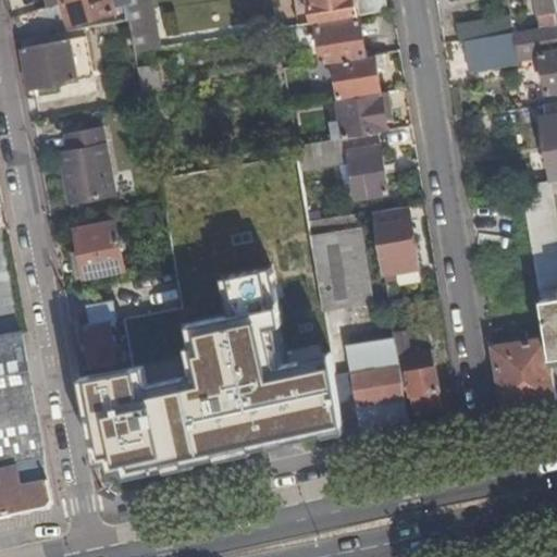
[(73,0),(63,3),(70,26),(116,12),(112,0),(73,0)]
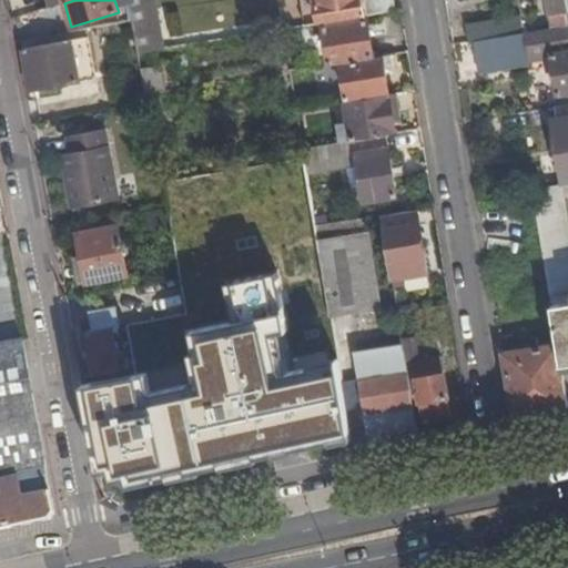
[(315,0),(320,24),(366,17),(363,0),(315,0)]
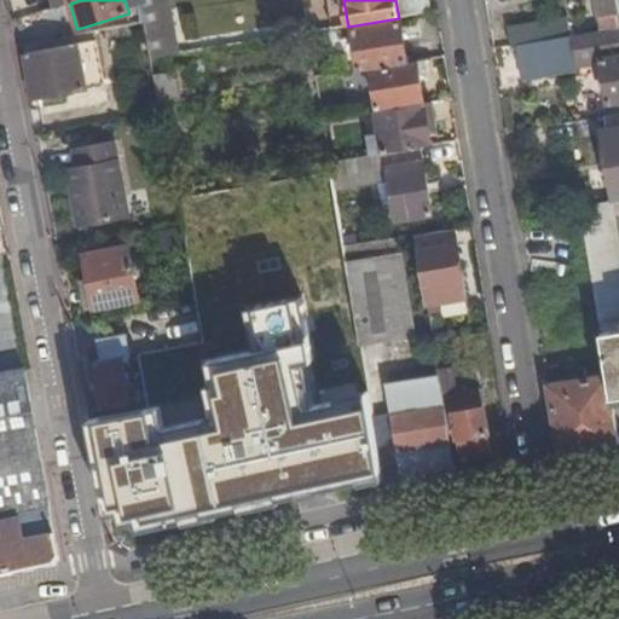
[(591,0),(597,34),(618,29),(618,18),(615,0),(591,0)]
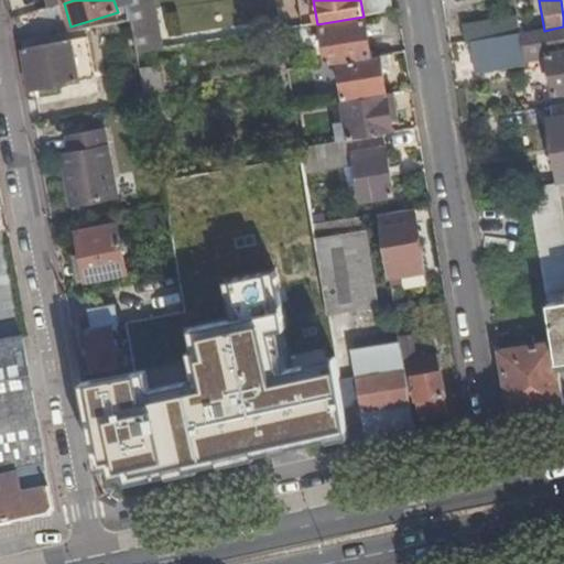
[(137,55),(160,51),(151,6),(128,9),(137,55)]
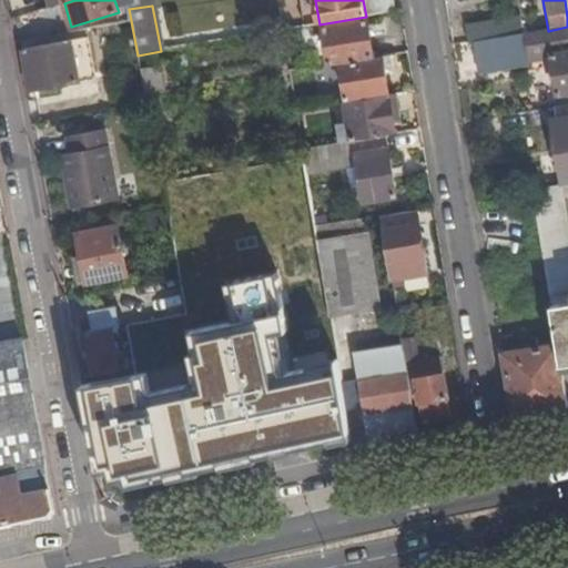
[(472,42),(520,34),(518,19),(463,27),(466,43),(472,42)]
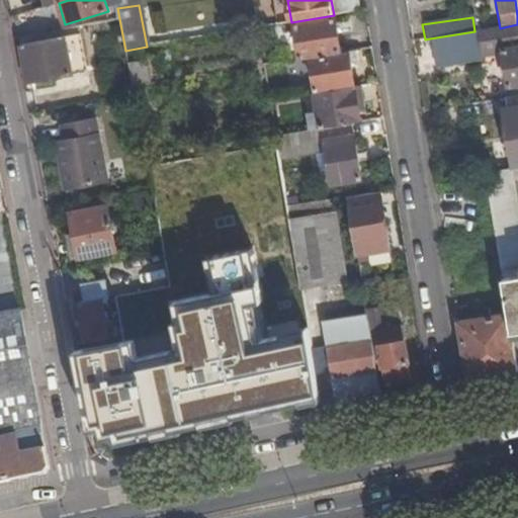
[(311,58),(340,54),(334,19),(294,25),(299,60),(311,58)]
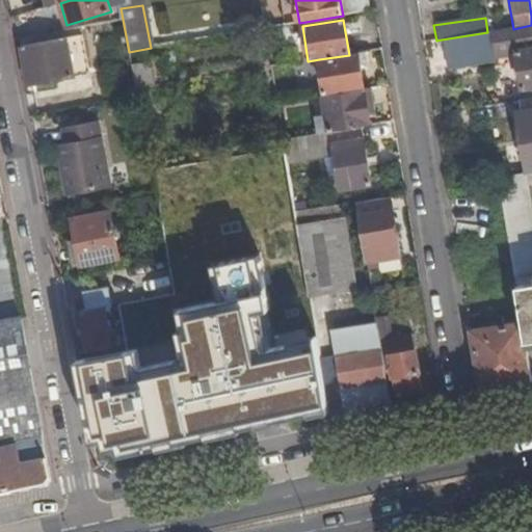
[(531,25),(513,29),(487,32),(442,40),(447,70),(495,62),(494,58),(516,55),(524,101),(531,99),(531,25)]
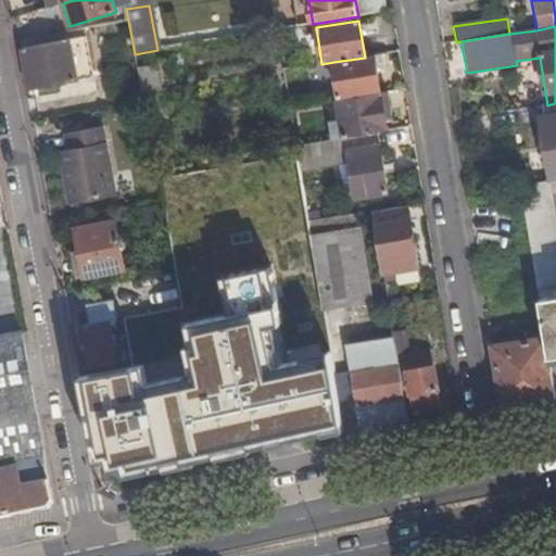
[(85,29),(21,42),(30,89),(93,77),(85,29)]
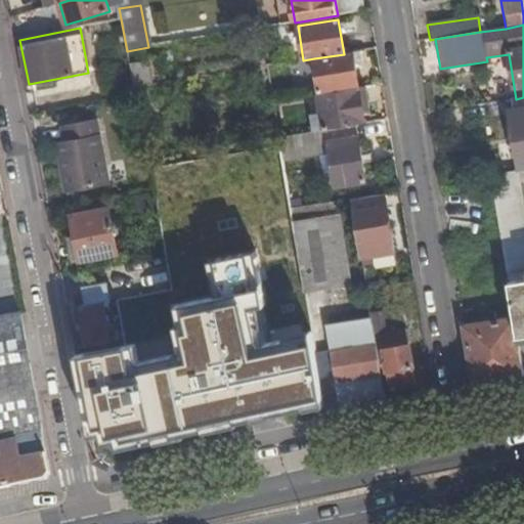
[(357,86),(351,53),(344,54),(314,58),(319,92),(357,86)]
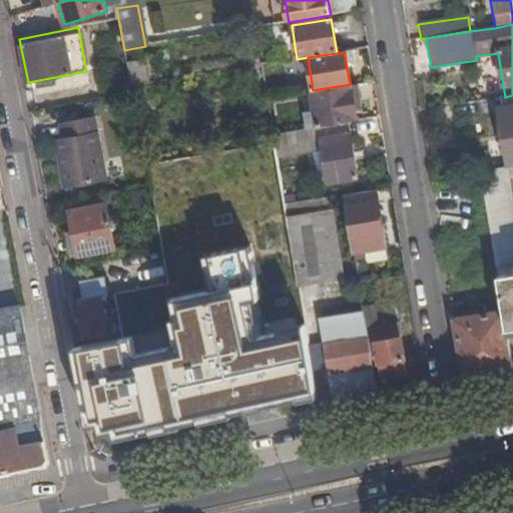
[(141,85),(148,84),(144,62),(125,65),(130,87),(141,85)]
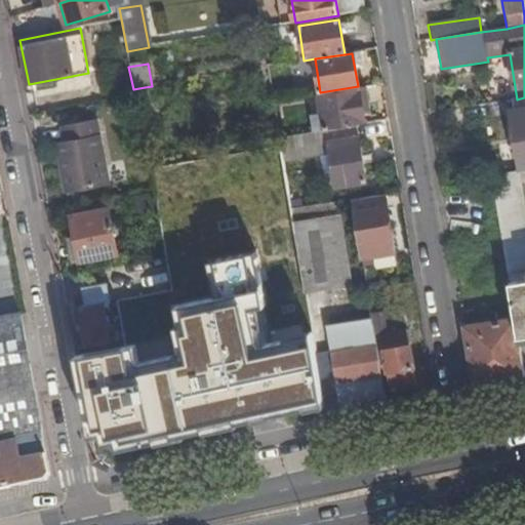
[(148,110),(145,87),(133,89),(134,95),(137,112),(148,110)]
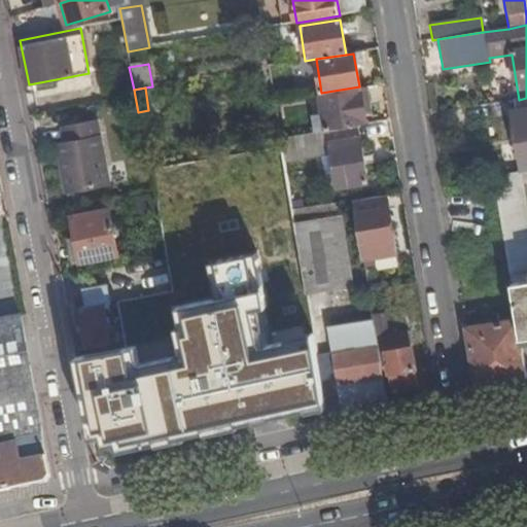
[(365,118),(360,89),(319,96),(325,132),(357,127),(366,125),(365,118)]
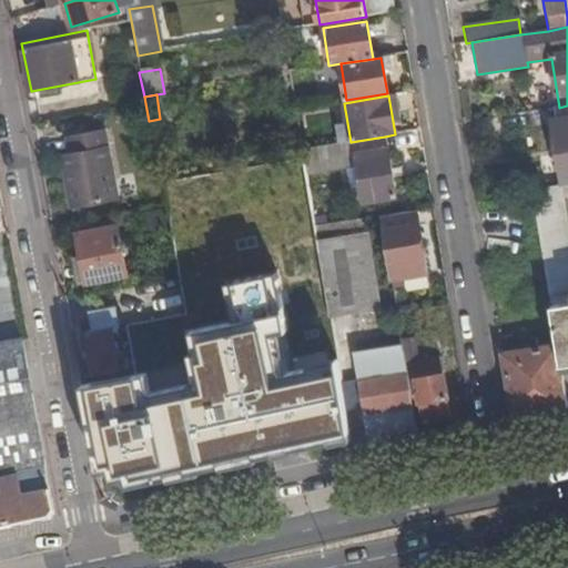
[(401,127),(395,95),(388,95),(394,128),(401,127)]
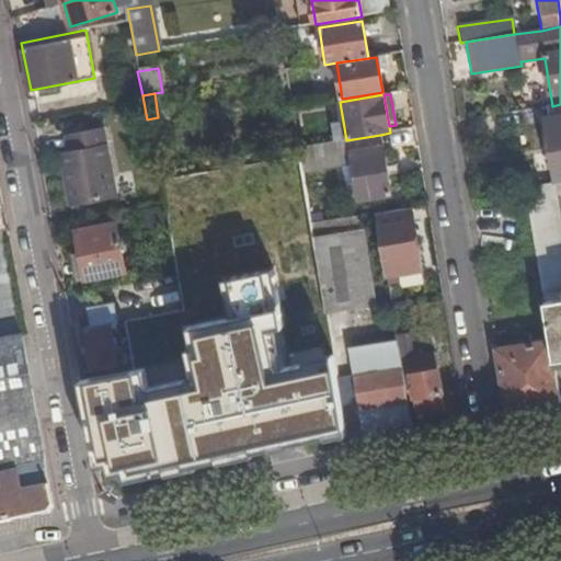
[(560,181),(560,104),(552,106),(546,107),(548,121),(545,121),(554,182),(560,181)]
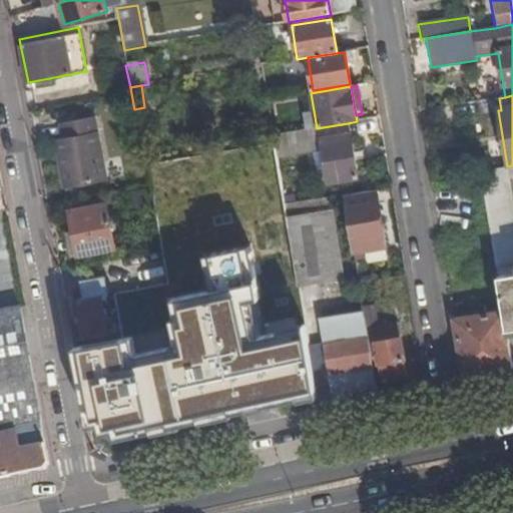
[(95,118),(60,125),(63,140),(54,142),(63,190),(108,181),(95,118)]
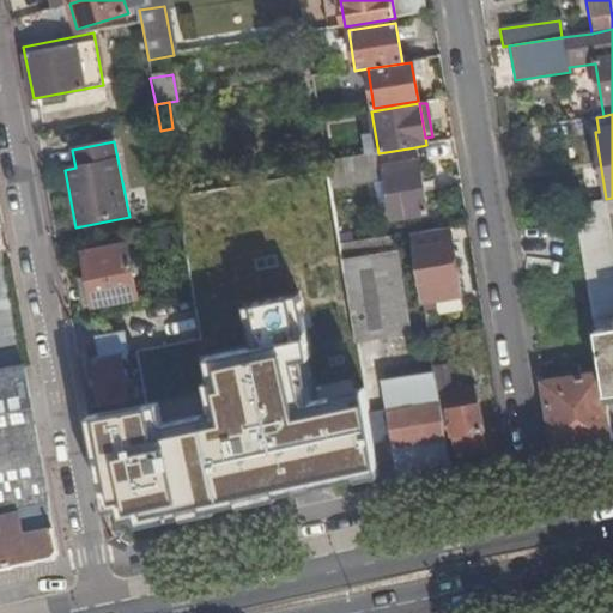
[(428,213),(416,147),(378,153),(326,162),(328,171),(331,188),(383,178),(390,220),(428,213)]
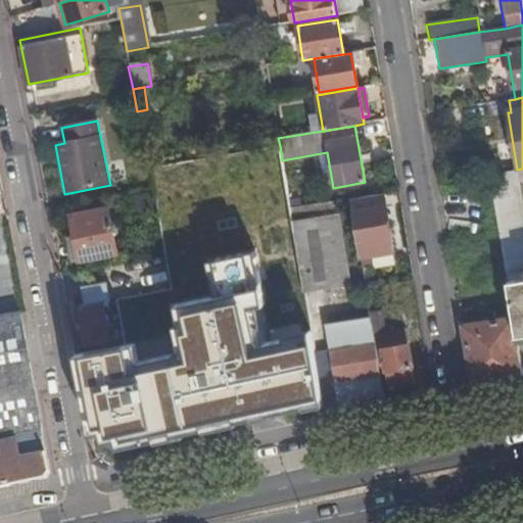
[(290,208),(282,160),(280,146),(150,170),(184,365),(314,342),(304,294),(290,208)]
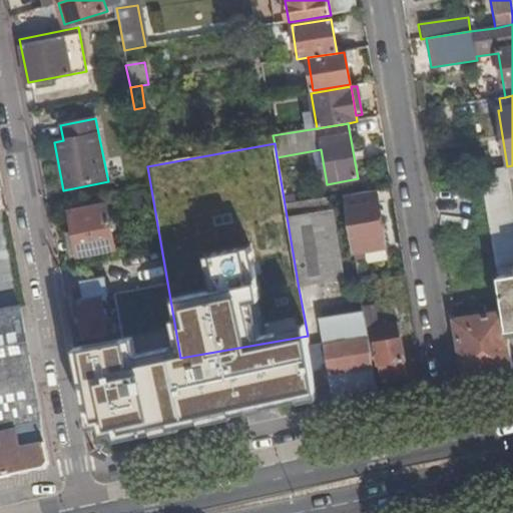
[(512,202),(507,168),(479,172),(503,313),(507,332),(512,331),(512,202)]
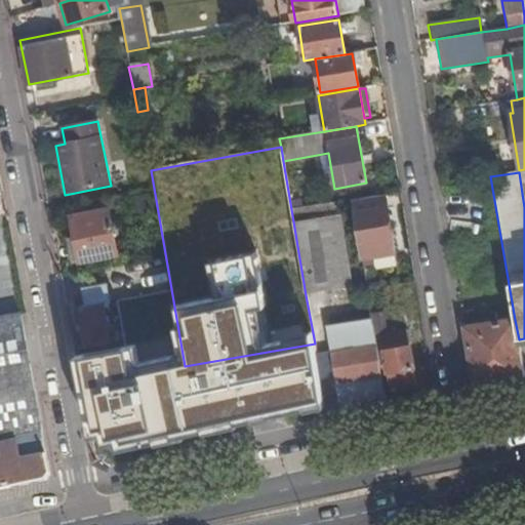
[(396,252),(387,195),(352,200),(361,258),(396,252)]
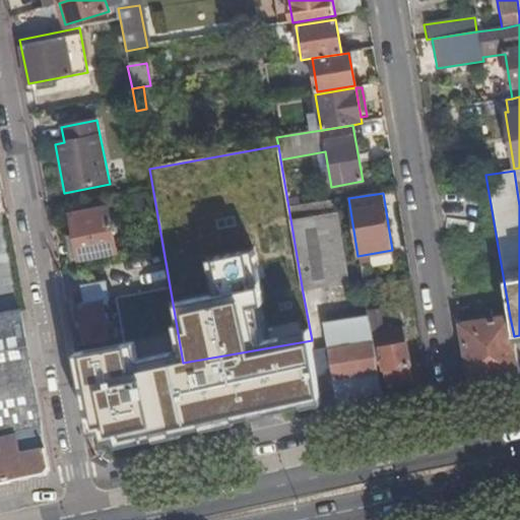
[(334,200),(288,207),(303,293),(348,284),(334,200)]
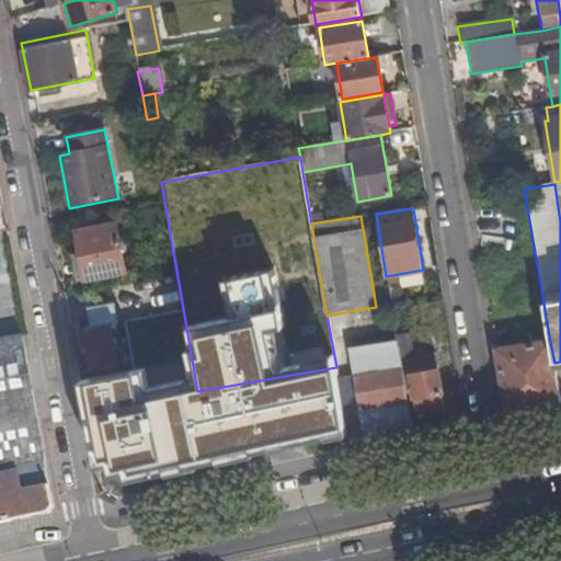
[(76,232),(80,255),(84,281),(86,282),(125,274),(116,225),(76,232)]
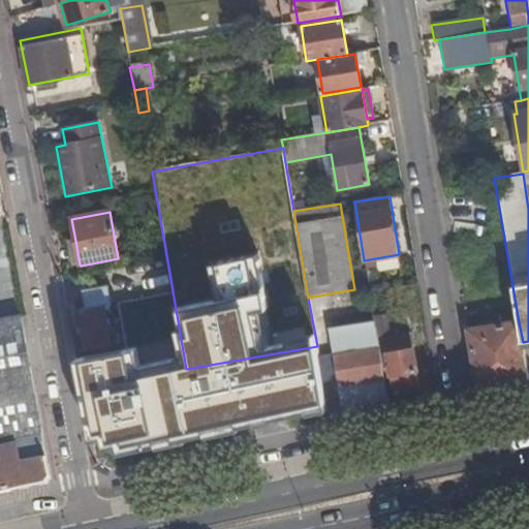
[(80,265),(75,241),(68,242),(72,267),(80,265)]
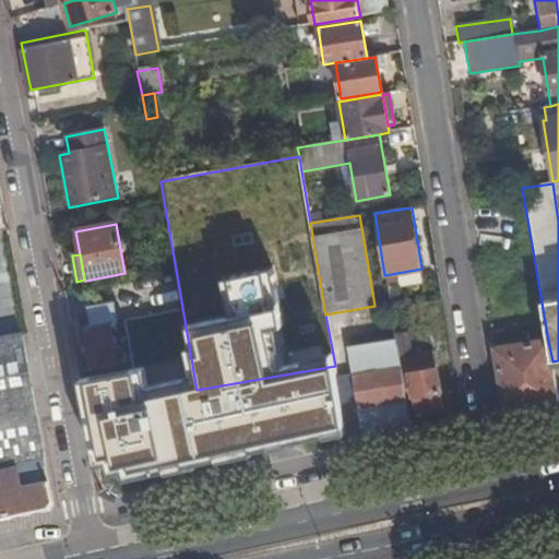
[(0,325),(11,323),(4,286),(0,287),(0,325)]
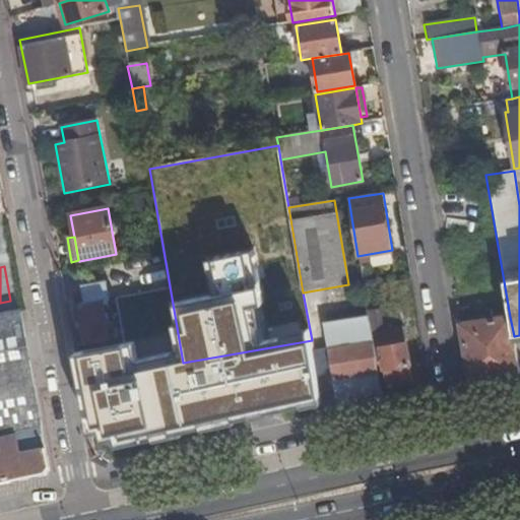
[(146,293),(164,289),(169,287),(167,275),(144,279),(146,293)]
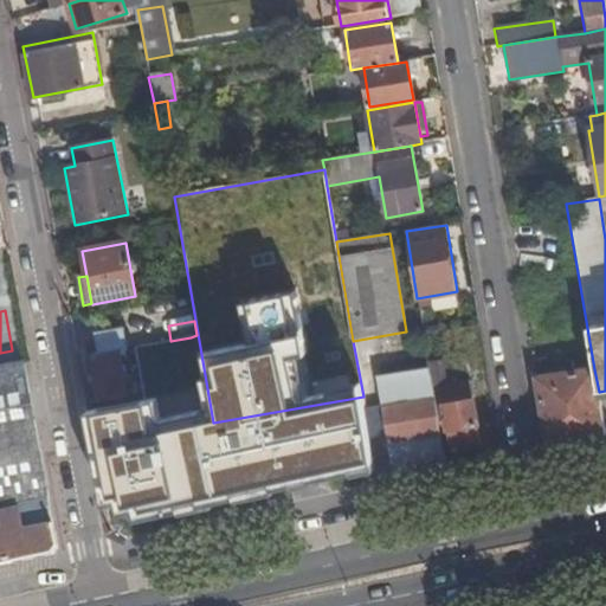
[(101,400),(127,395),(126,386),(133,384),(131,379),(124,380),(120,350),(128,349),(124,329),(98,335),(102,354),(92,356),(101,400)]
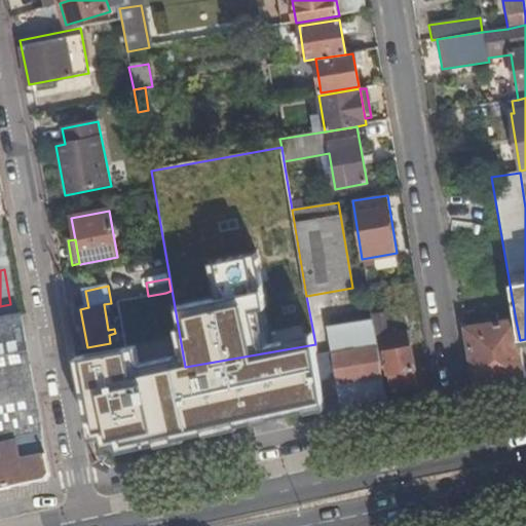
[(116,302),(118,312),(145,306),(143,297),(116,302)]
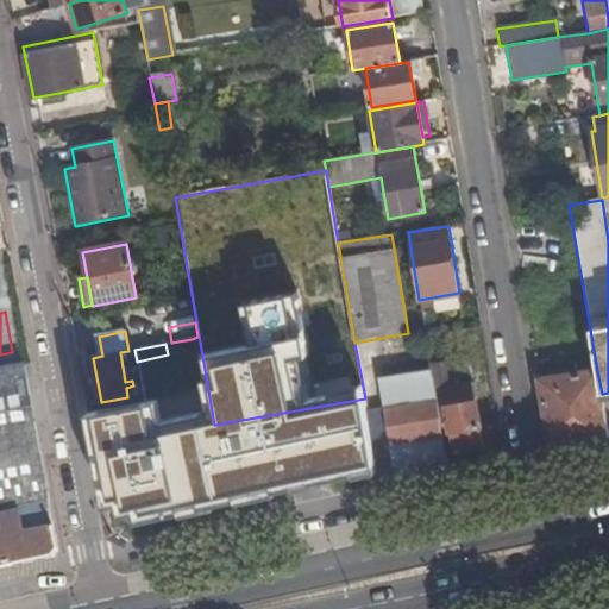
[(444,363),(431,365),(432,377),(434,388),(446,385),(444,363)]
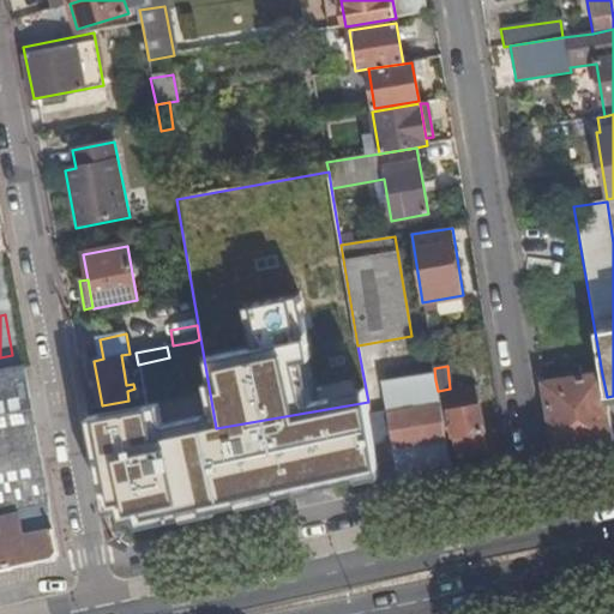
[(0,576),(54,565),(59,558),(54,535),(24,540),(16,503),(47,497),(23,371),(0,374),(0,576)]
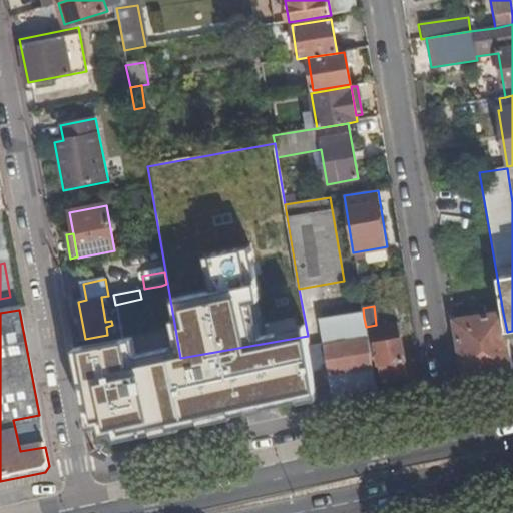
[(475,378),(512,369),(507,332),(503,313),(459,320),(457,310),(452,310),(462,370),(475,378)]
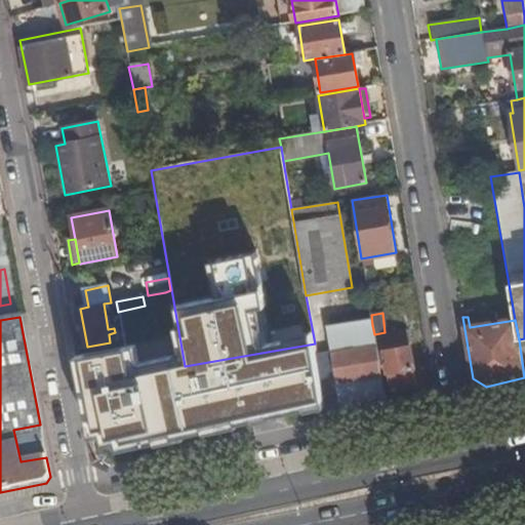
[(327,421),(387,409),(380,375),(375,338),(374,334),(372,325),(327,333),(331,353),(317,356),(327,421)]
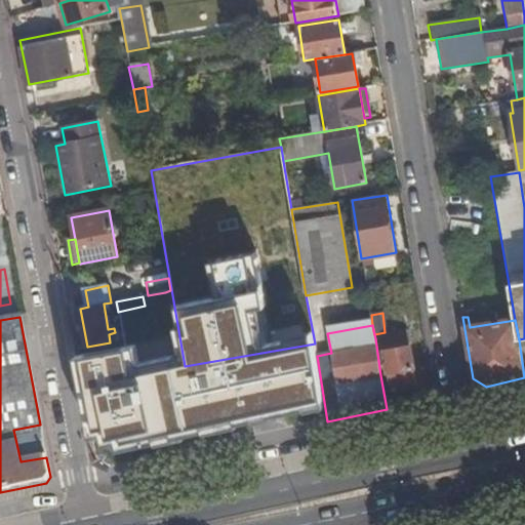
[(375,338),(380,375),(388,374),(391,390),(416,385),(405,332),(375,338)]
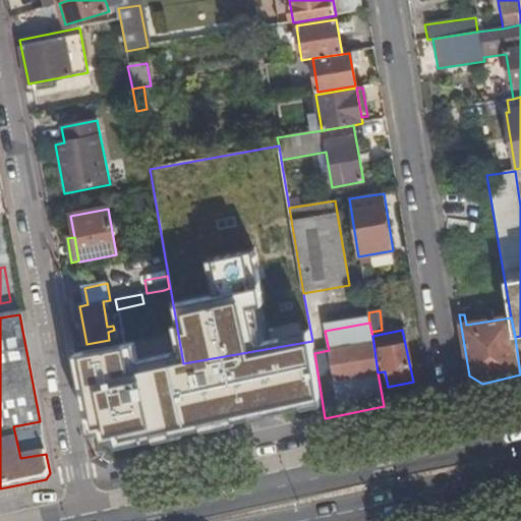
[(101,365),(127,360),(124,345),(98,350),(101,365)]
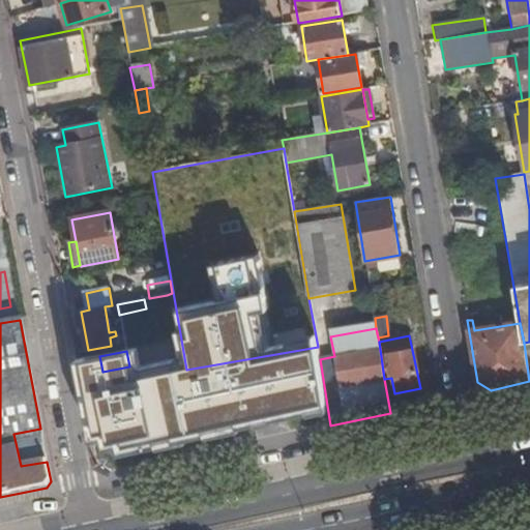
[(77,361),(80,376),(102,372),(99,356),(77,361)]
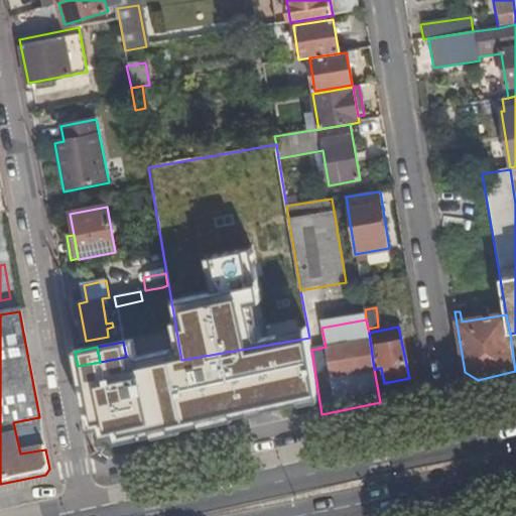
[(113,396),(127,393),(125,385),(111,388),(113,396)]
